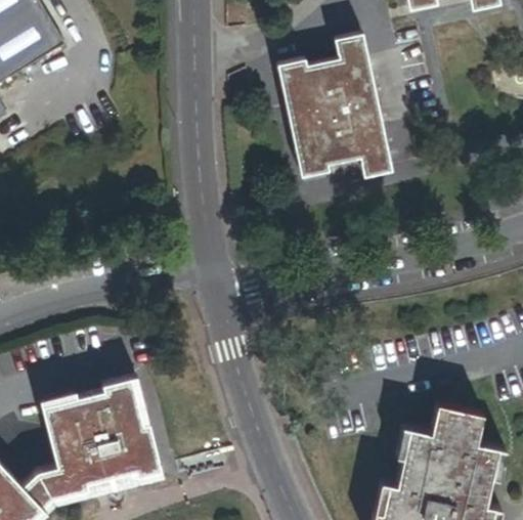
[(0,0),(0,124),(14,116),(0,92),(0,88),(71,45),(43,0),(0,0)]
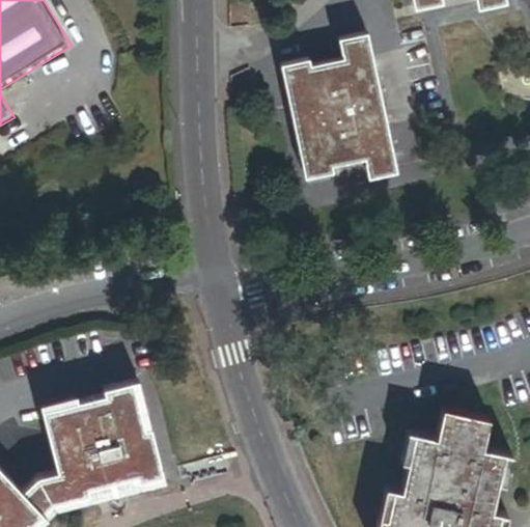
[(411,0),(415,12),(443,7),(442,2),(441,0),(475,0),(478,12),(506,7),(505,0),(411,0)]
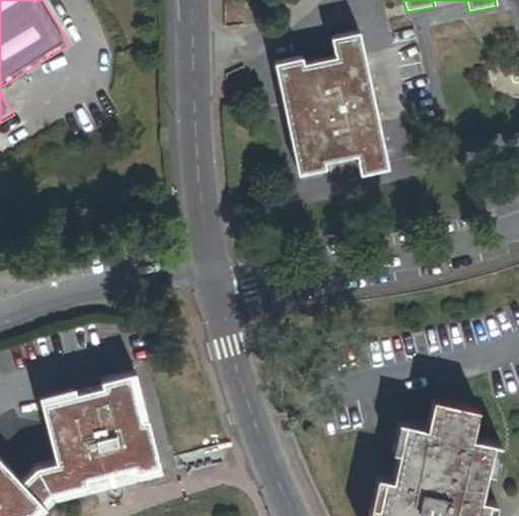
[(306,78),(304,68),(303,62),(275,68),(299,178),(326,172),(325,166),(322,155),(354,148),(357,159),(361,178),(388,172),(360,37),(332,42),(336,61),(338,72),(306,78)]
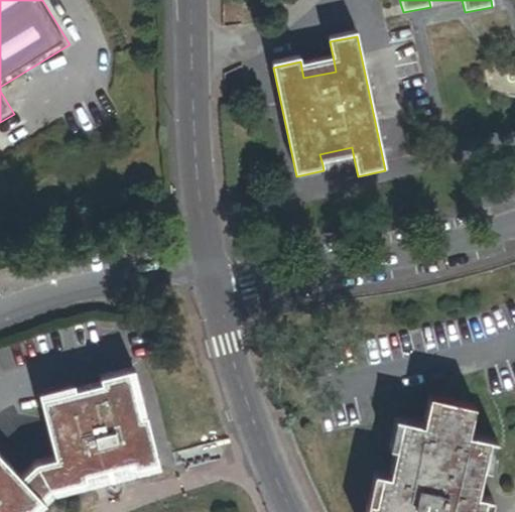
[(334,60),(301,68),(303,78),(336,72),(334,60)]
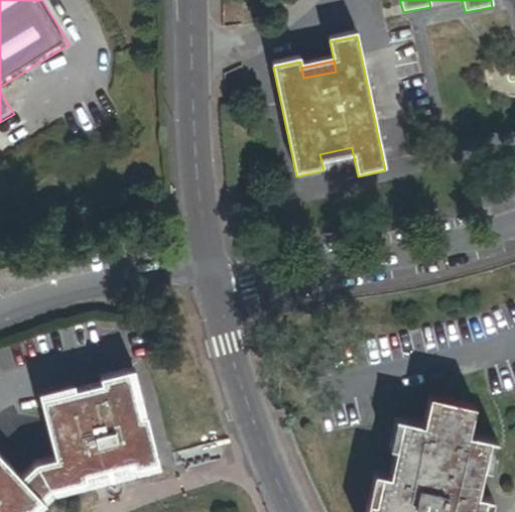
[(319,154),(323,164),(354,158),(352,147),(319,154)]
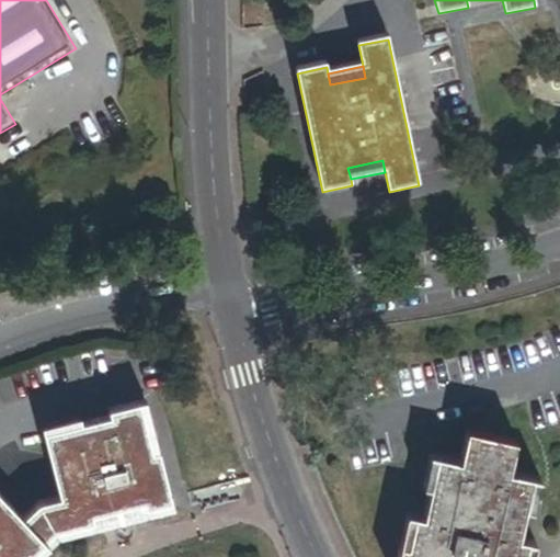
[(43,506),(24,522),(48,547),(63,534),(96,526),(95,519),(122,512),(147,506),(149,512),(174,506),(161,454),(155,456),(144,412),(47,436),(64,501),(43,506)]
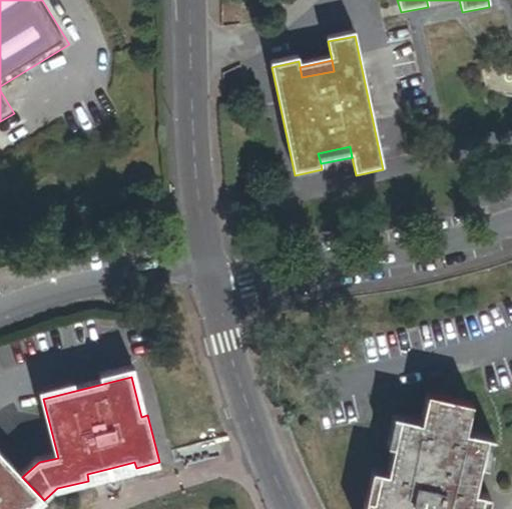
[(422,426),(400,422),(394,450),(388,478),(380,477),(375,505),(368,503),(366,508),(481,508),(483,498),(476,497),(482,469),(488,440),(467,436),(473,408),(428,398),(422,426)]
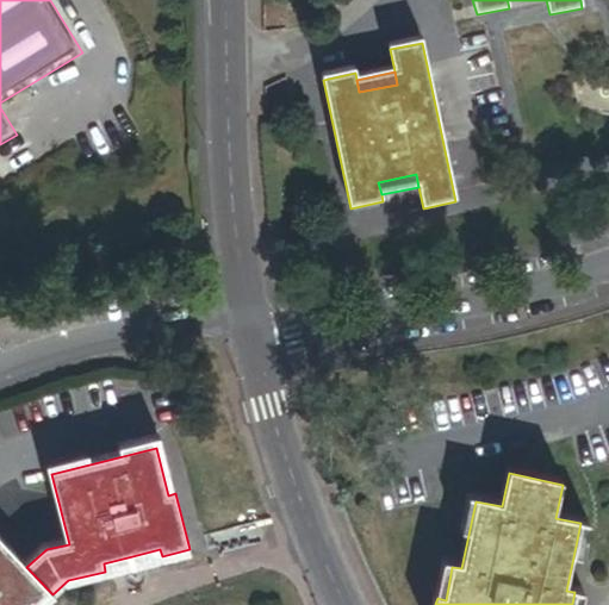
[(468,535),(476,501),(468,499),(461,534),(468,535)]
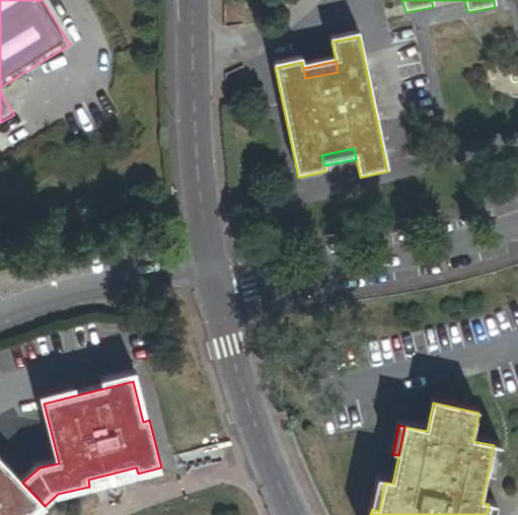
[(501,447),(494,445),(488,474),(495,476),(501,447)]
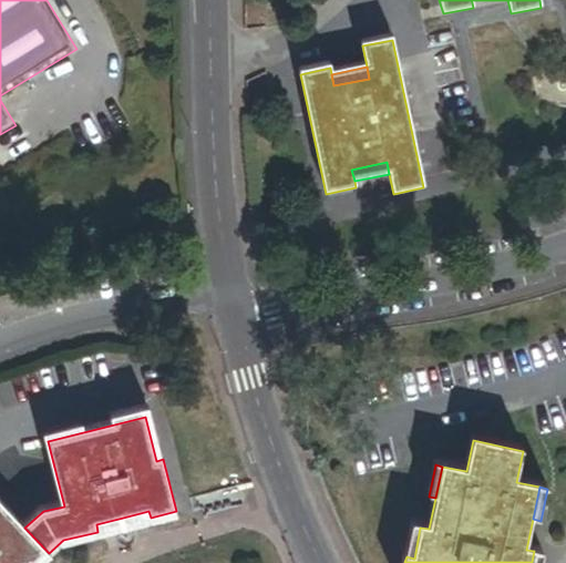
[(37,562),(49,553),(24,528),(0,501),(0,562),(37,562)]
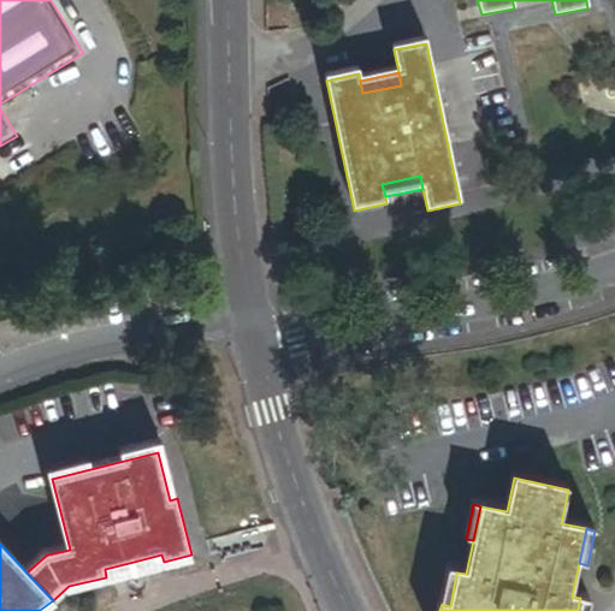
[(135,570),(134,562),(105,569),(106,577),(107,583),(129,579),(135,570)]
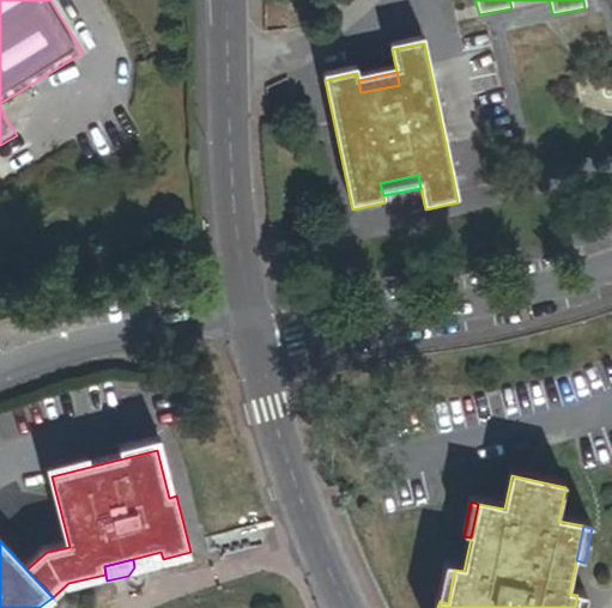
[(447,567),(440,601),(448,603),(454,570),(447,567)]
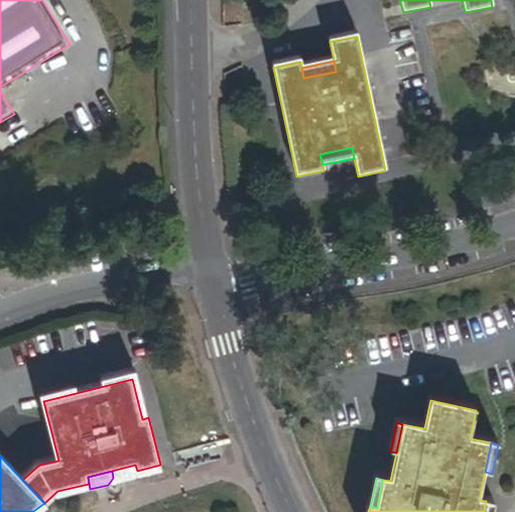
[(490,511),(493,502),(486,501),(484,511),(490,511)]
